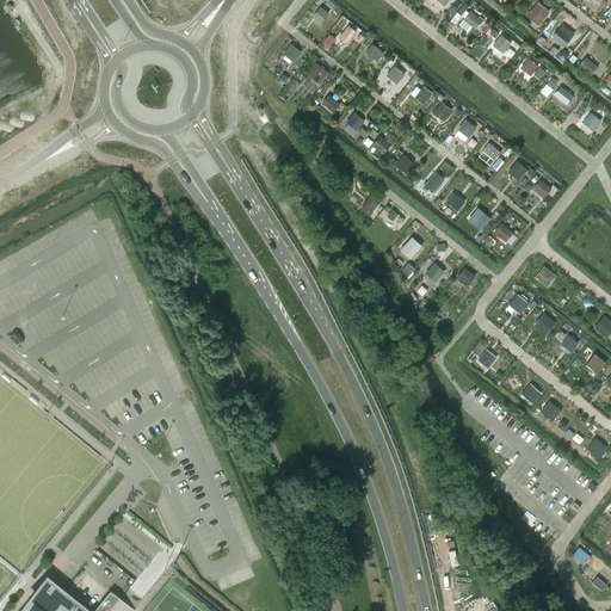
[(596,0),(587,0),(584,5),(593,12),(600,4),(596,0)]
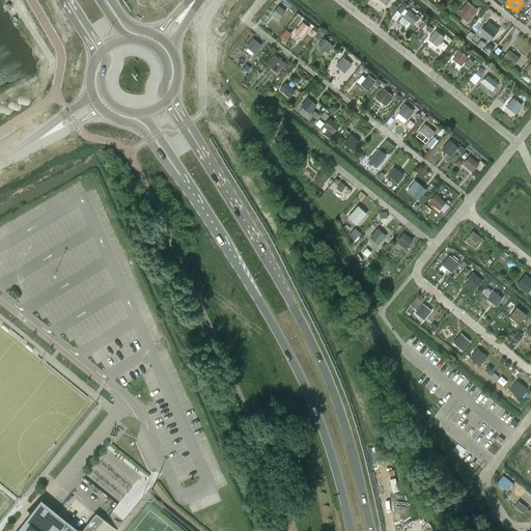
[(477,9),(472,5),(471,7),(466,3),(459,10),(467,17),(468,15),(471,18),(477,9)]
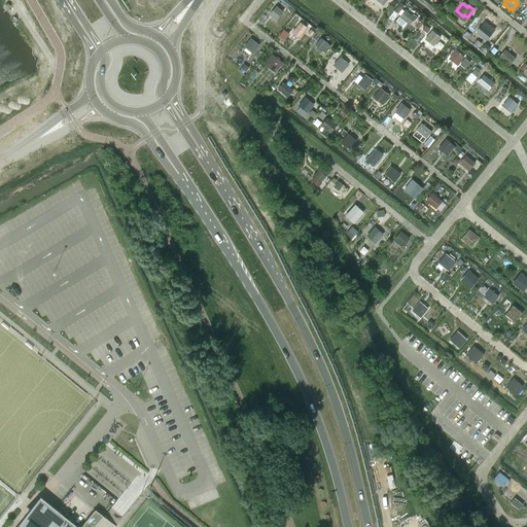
[(276,20),(283,11),(276,5),(270,14),(276,20)]
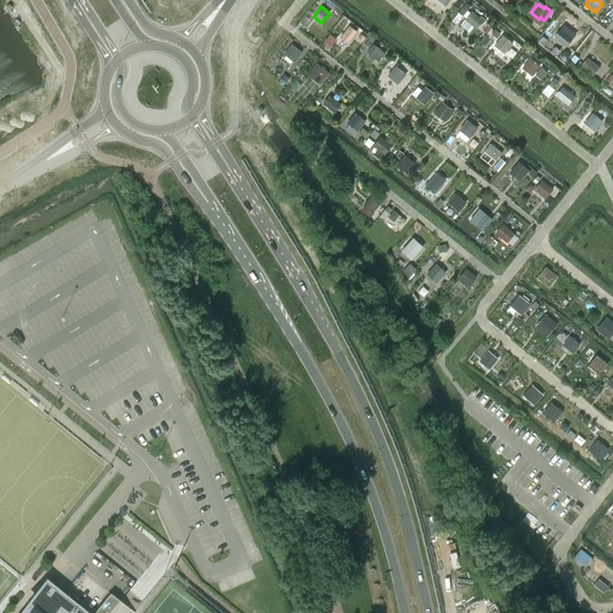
[(483,20),(471,11),(465,19),(477,29),(483,20)]
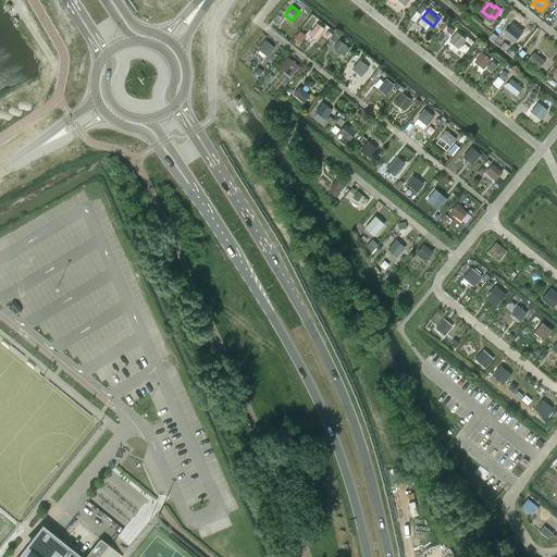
[(316,40),(324,28),(317,23),(308,35),(316,40)]
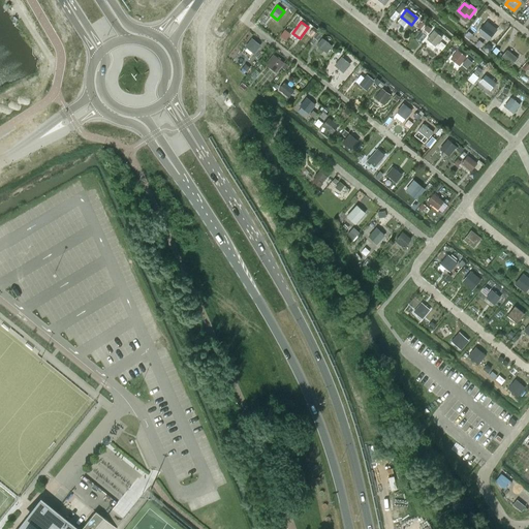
[(493,33),(483,25),(477,32),(487,40),(493,33)]
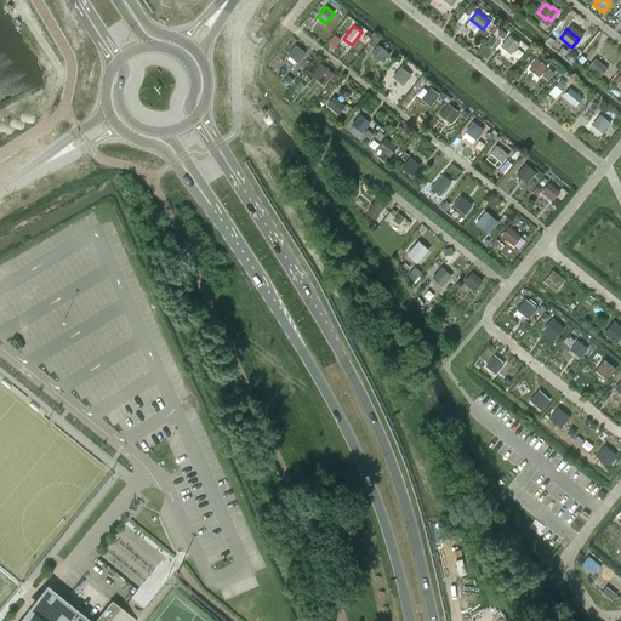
[(511,55),(519,44),(510,35),(500,46),(511,55)]
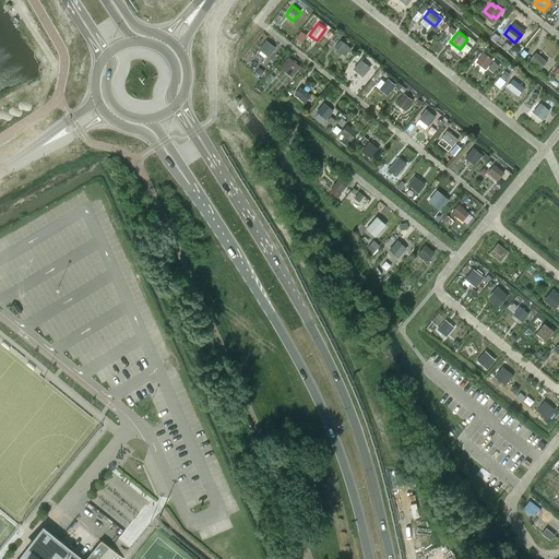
[(351,48),(340,39),(333,47),(344,56),(351,48)]
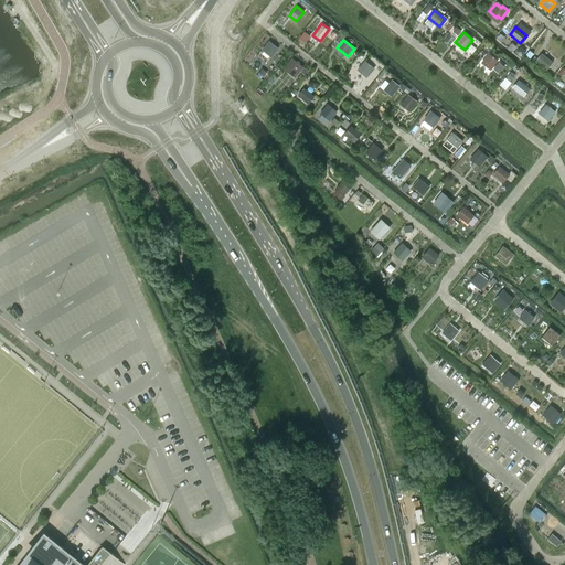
[(272,57),(278,49),(268,41),(262,50),(272,57)]
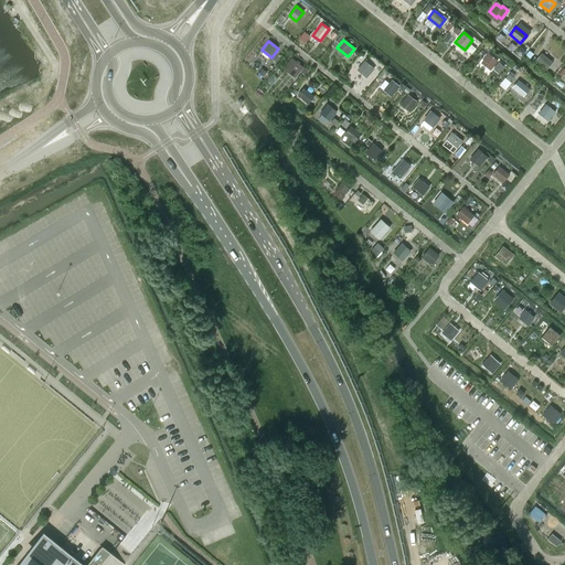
[(491,70),(498,61),(489,53),(482,62),(491,70)]
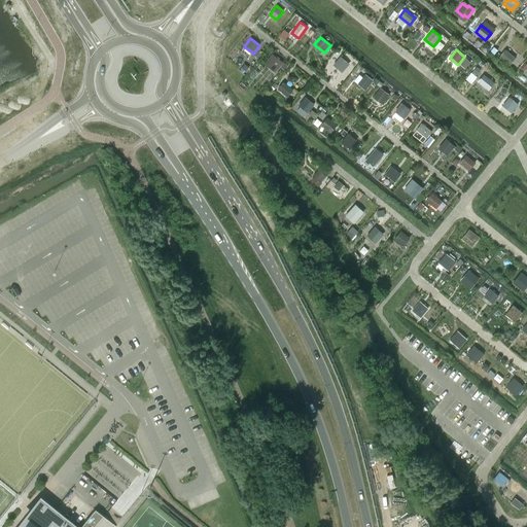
[(515,58),(504,49),(498,57),(508,65),(515,58)]
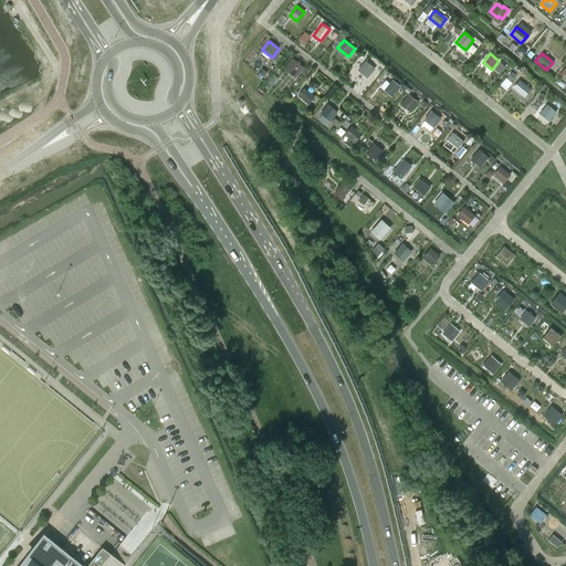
[(293,59),(286,66),(296,74),(303,66),(293,59)]
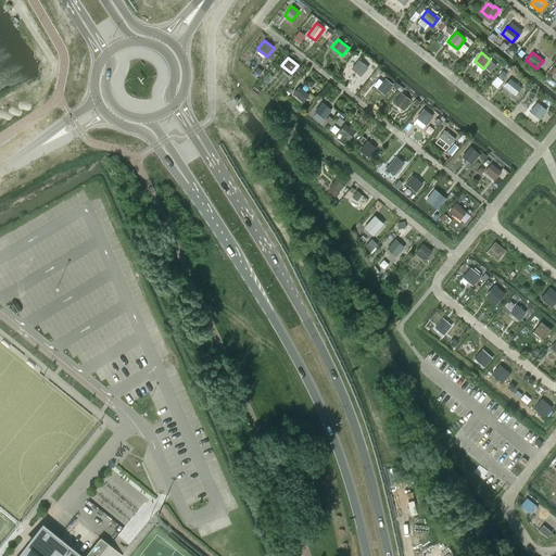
[(361,76),(368,67),(359,59),(352,68),(361,76)]
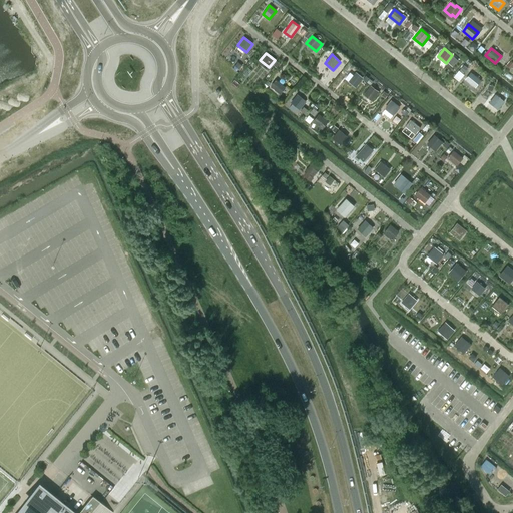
[(480,80),(470,72),(464,80),(474,88),(480,80)]
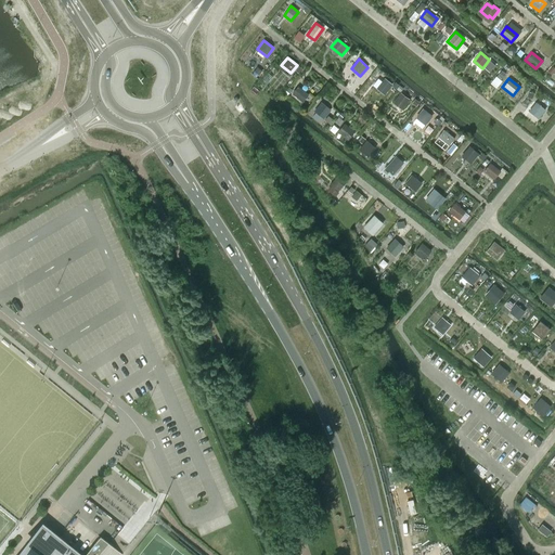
[(385,79),(376,89),(384,94),(391,85),(385,79)]
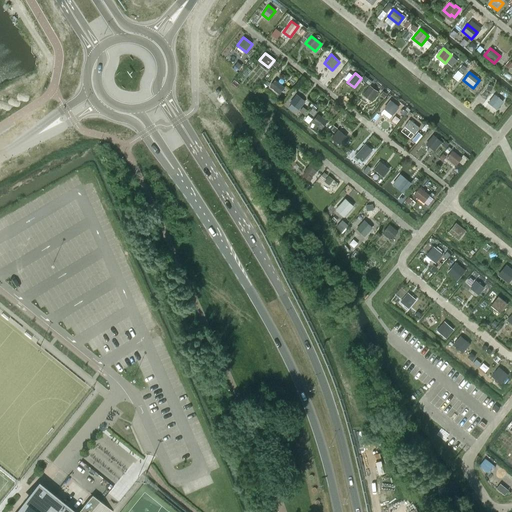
[(284,87),(275,79),(269,85),(279,93),(284,87)]
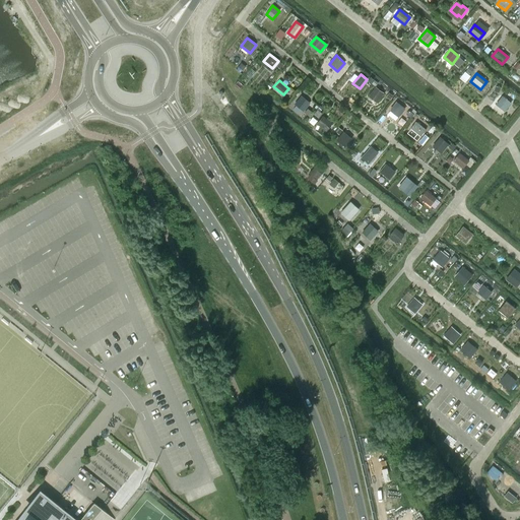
[(377,103),(384,92),(376,86),(369,96),(377,103)]
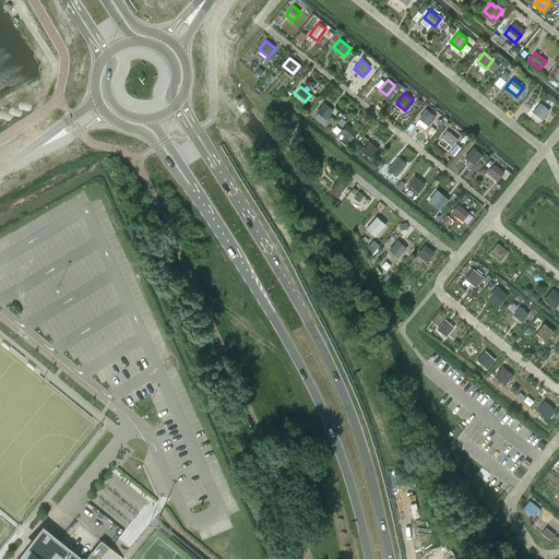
[(326,119),(333,110),(323,103),(317,111),(326,119)]
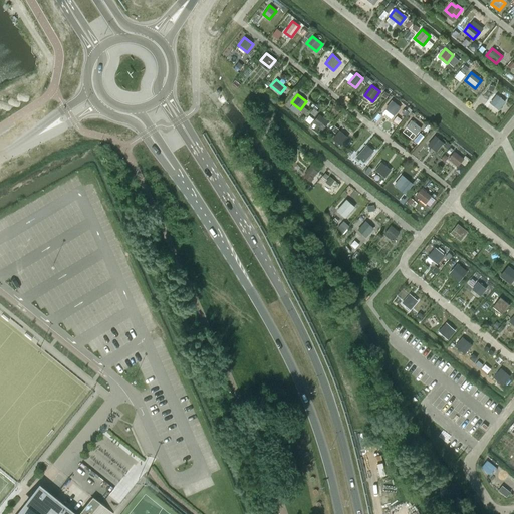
[(498,109),(504,101),(496,94),(489,102),(498,109)]
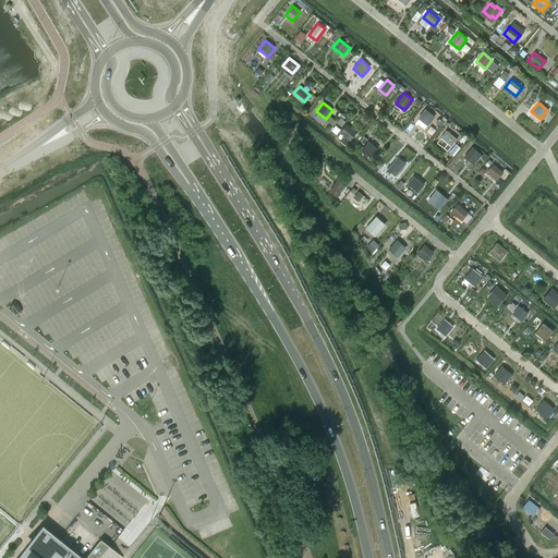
[(428,125),(435,117),(425,109),(419,118),(428,125)]
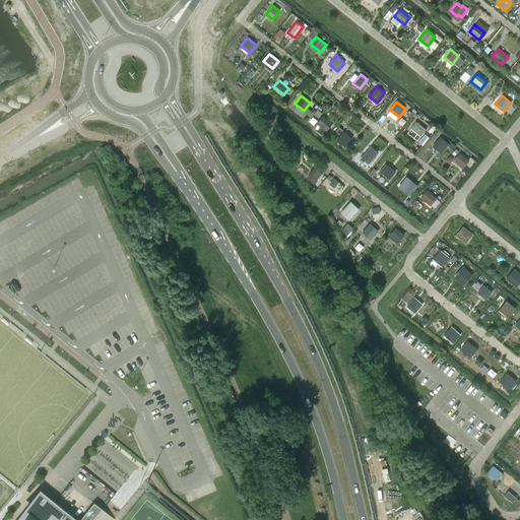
[(332,124),(323,116),(317,124),(326,131),(332,124)]
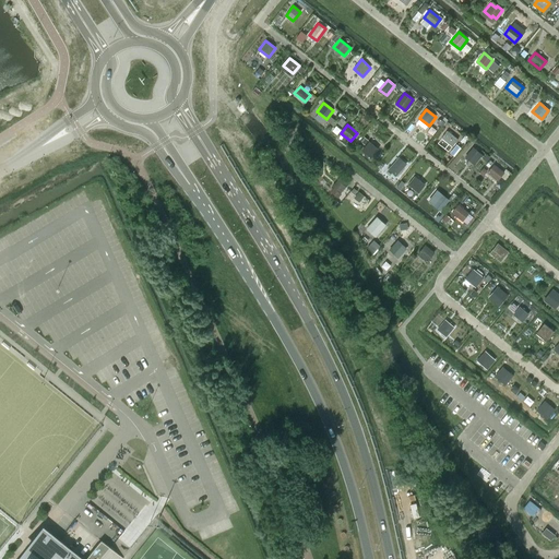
[(458,139),(448,131),(441,139),(452,146),(458,139)]
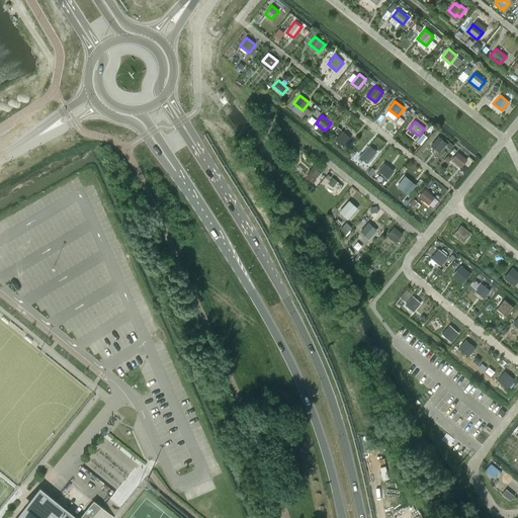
[(343,147),(350,138),(342,132),(335,140),(343,147)]
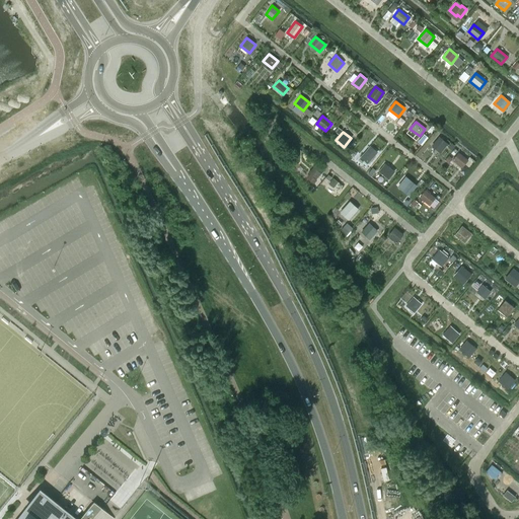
[(440,153),(448,144),(440,137),(432,146),(440,153)]
